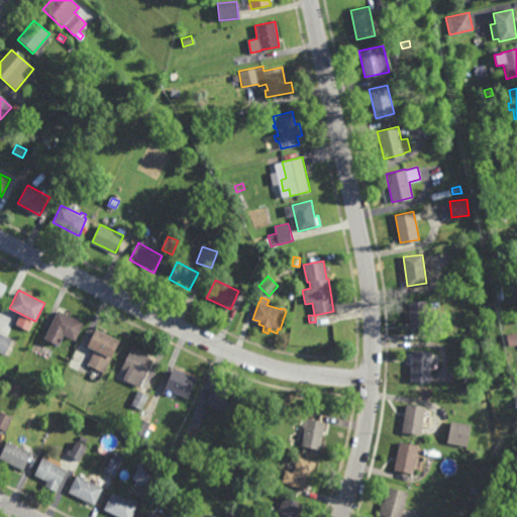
[(409,329),(408,301),(427,300),(428,328),(409,329)]
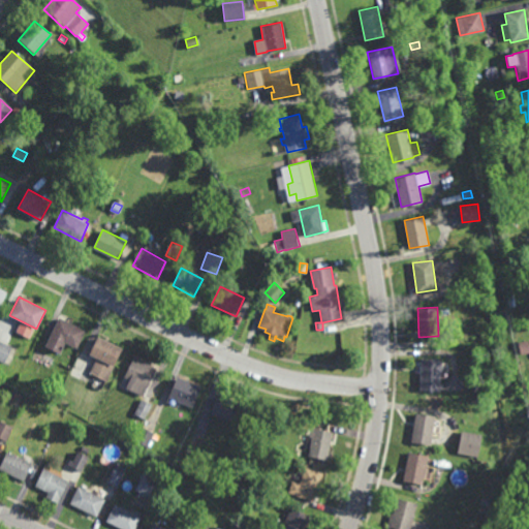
[(76,348),(66,342),(60,353),(44,346),(59,317),(85,331),(76,348)]
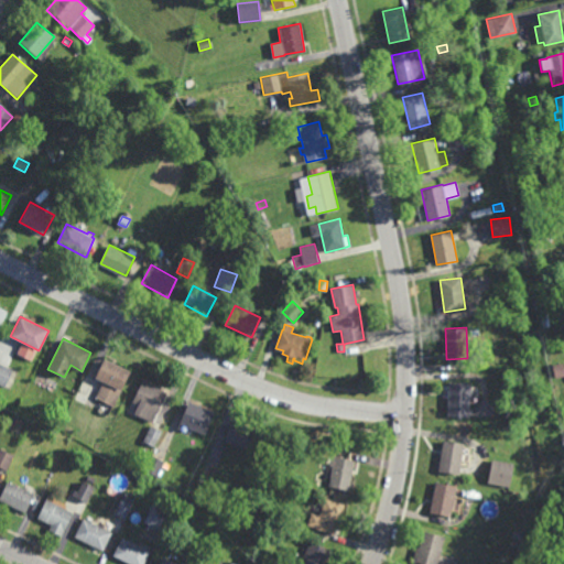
[(31,359),(17,353),(22,342),(36,349),(31,359)]
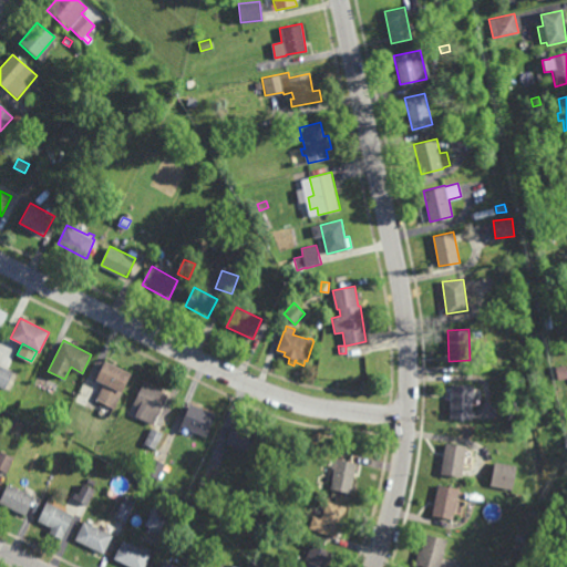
[(115,409),(96,400),(104,383),(96,380),(105,360),(132,373),(115,409)]
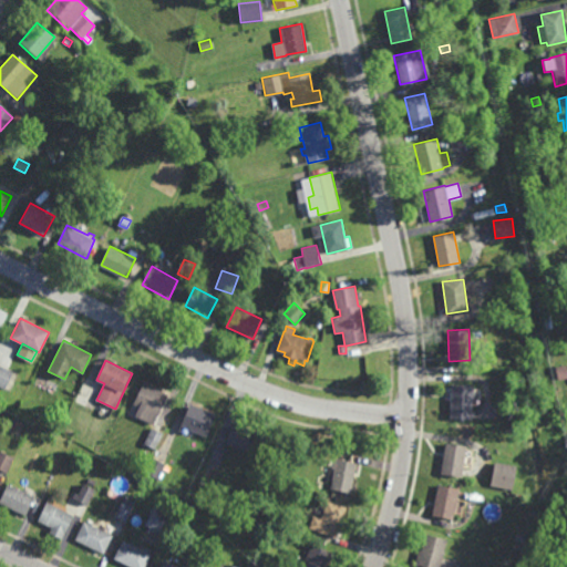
[(566,377),(558,380),(555,367),(566,363),(566,368),(566,377)]
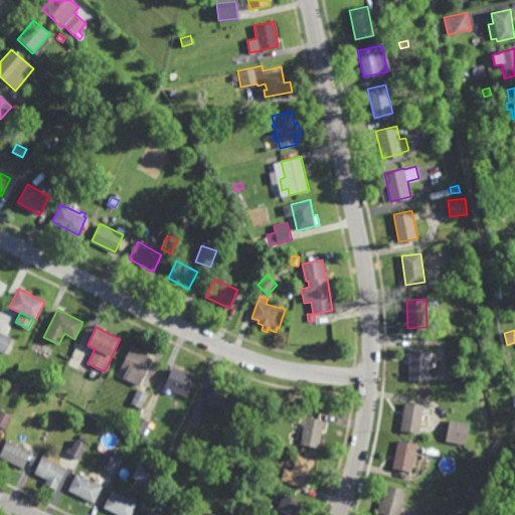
[(4,353),(0,350),(0,331),(11,337),(4,353)]
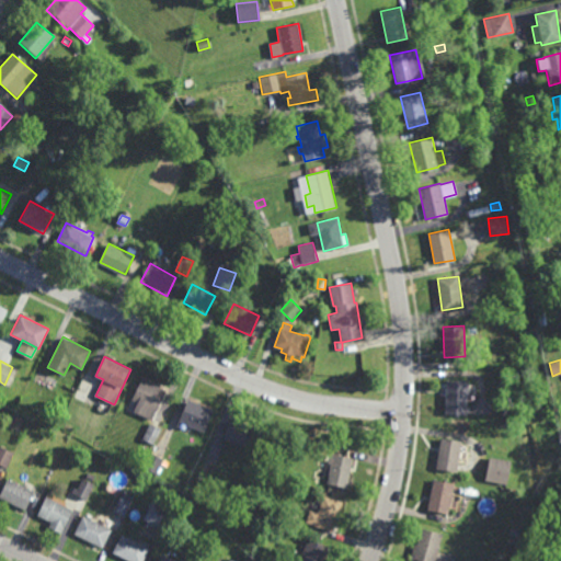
[(167,414),(157,410),(152,420),(135,411),(136,409),(129,405),(142,378),(167,390),(165,392),(174,397),(167,414)]
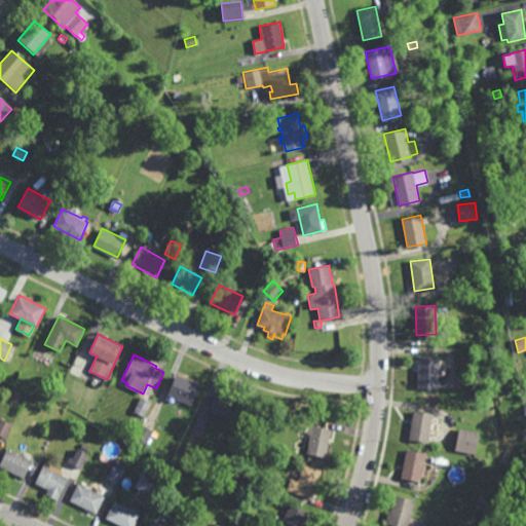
[(437,388),(416,387),(418,355),(439,357),(437,388)]
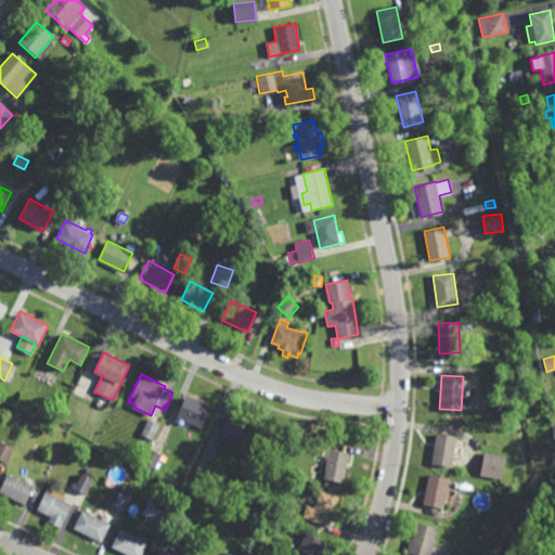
[(203,427),(176,415),(185,394),(213,405),(203,427)]
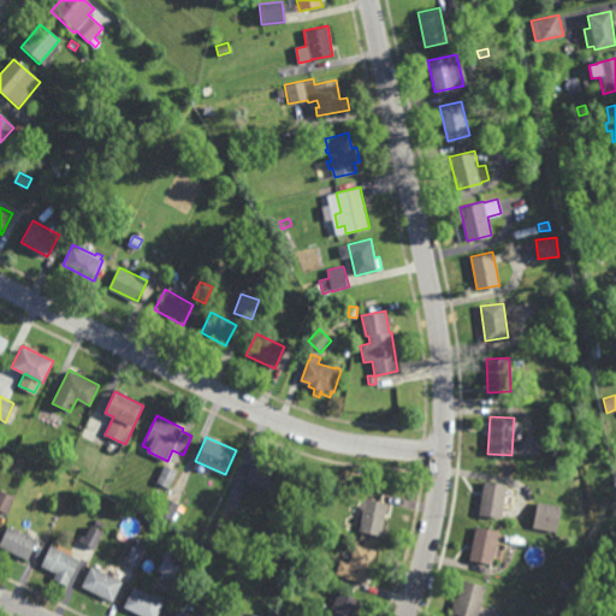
[(282,495),(247,480),(255,460),(290,474),(282,495)]
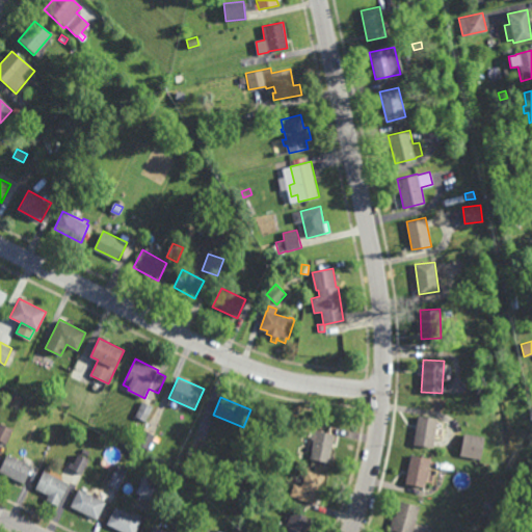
[(153,406),(147,421),(135,416),(137,411),(138,413),(143,402),(153,406)]
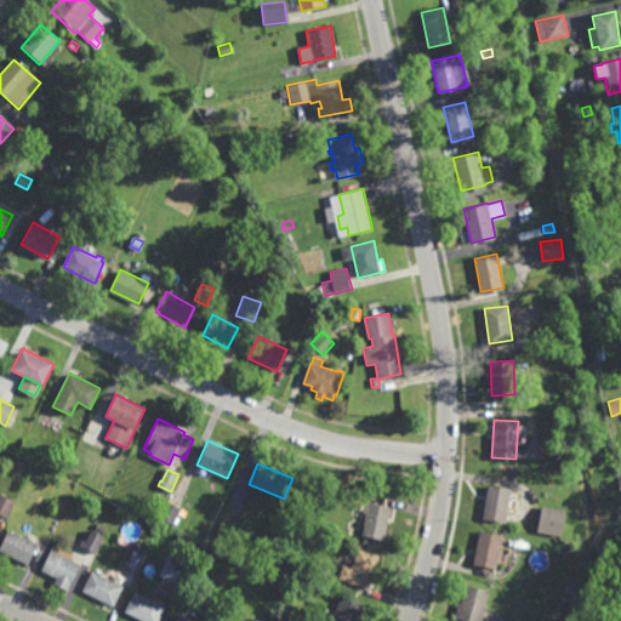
[(506,522),(483,518),(488,484),(511,488),(506,522)]
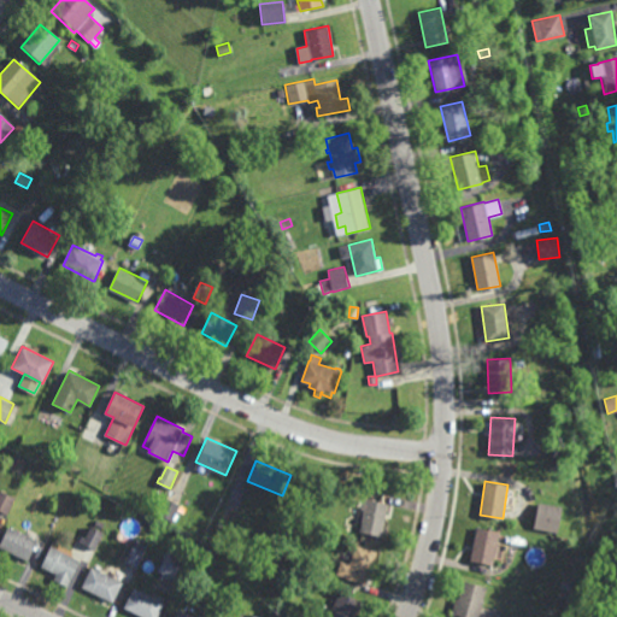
[(164,494),(152,489),(156,482),(166,488),(164,494)]
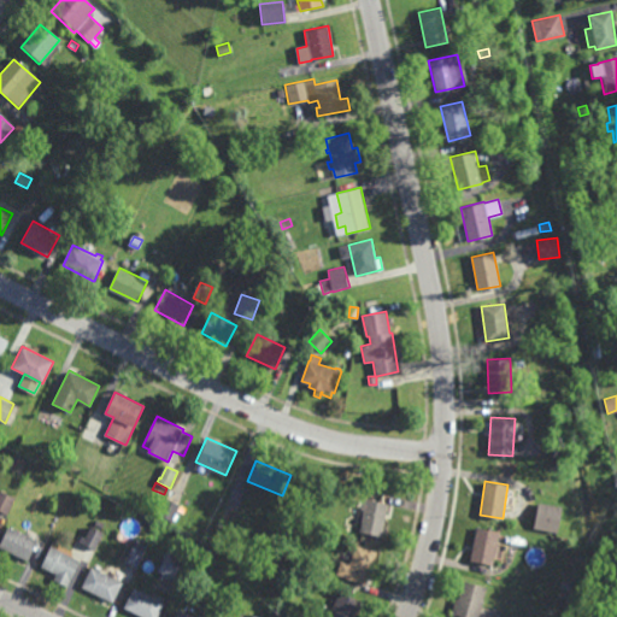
[(241,505),(229,501),(235,483),(247,487),(241,505)]
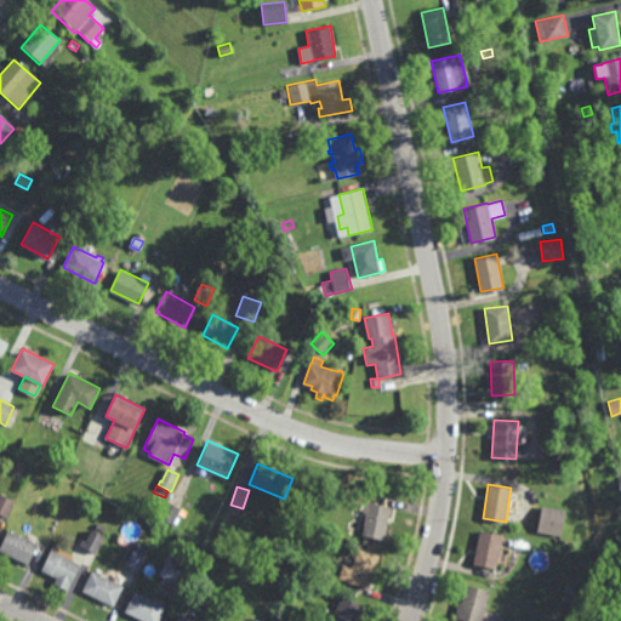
[(7,517),(0,513),(0,493),(16,501),(7,517)]
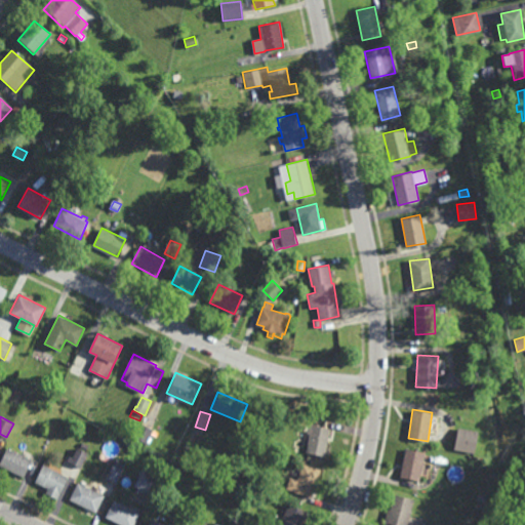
[(136,428),(126,422),(129,416),(139,421),(136,428)]
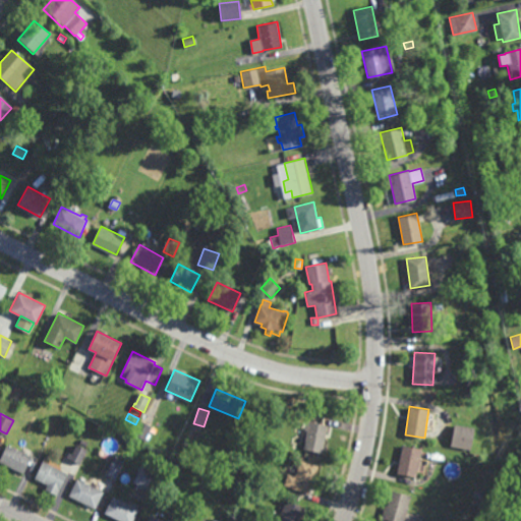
[(146,440),(132,433),(138,419),(152,426),(146,440)]
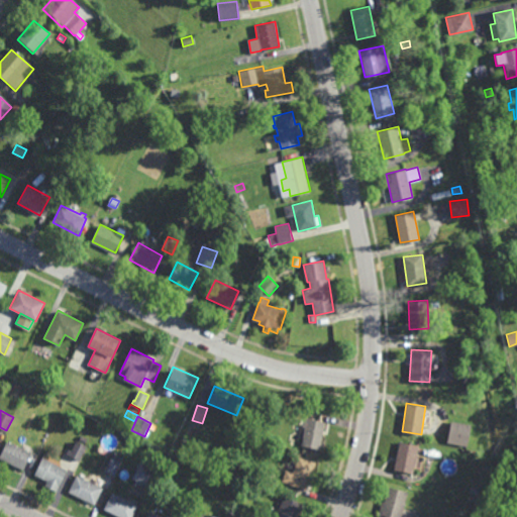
[(319,449),(301,446),(305,426),(302,425),(303,417),(325,421),(319,449)]
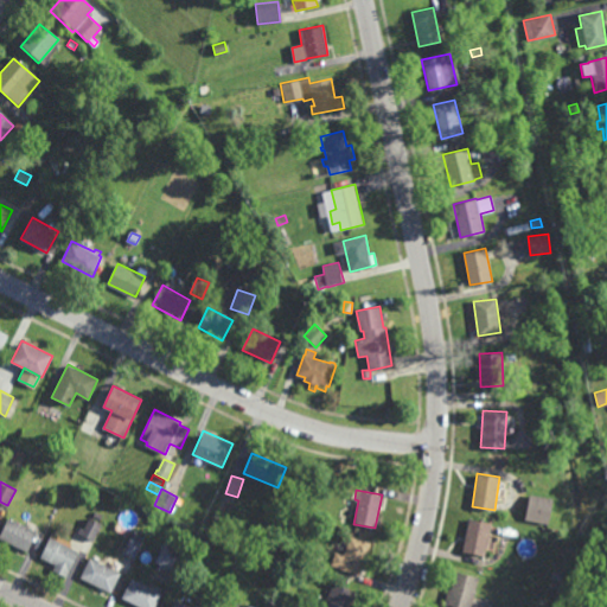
[(152,505),(146,503),(149,494),(157,498),(152,505)]
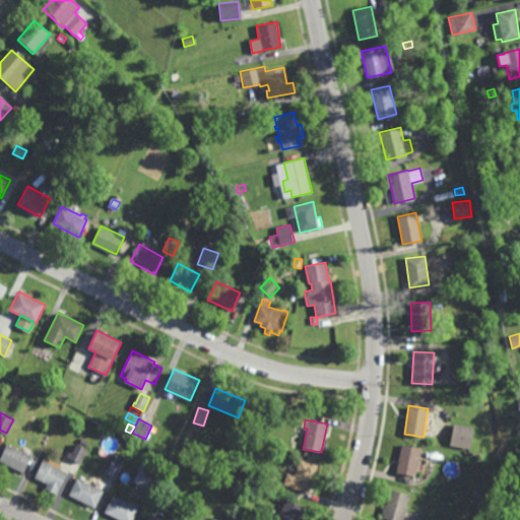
[(470,448),(450,445),(453,424),(473,427),(470,448)]
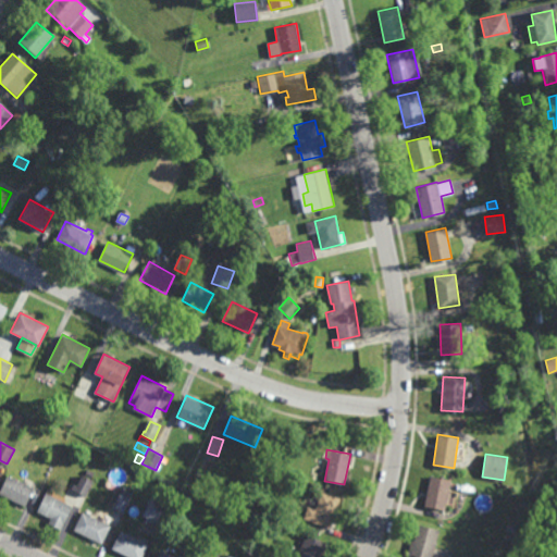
[(91,478),(85,474),(87,469),(95,472),(91,478)]
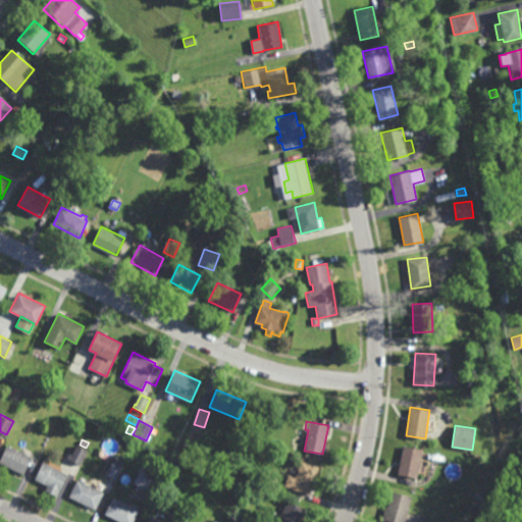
[(80,465),(65,458),(67,453),(71,455),(75,445),(87,450),(80,465)]
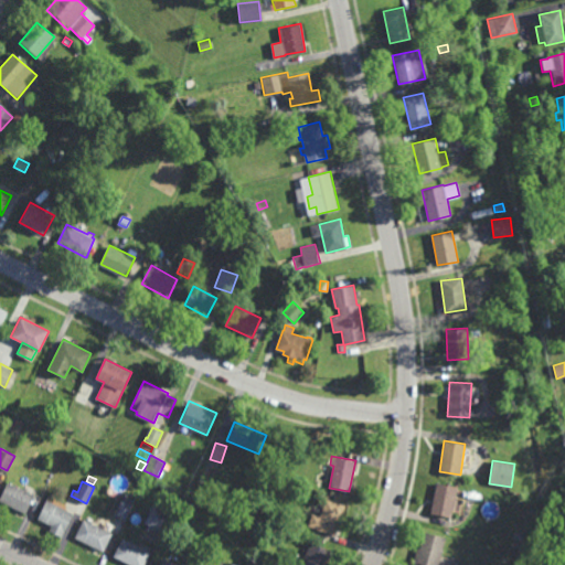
[(25,513),(0,500),(0,494),(7,482),(34,497),(25,513)]
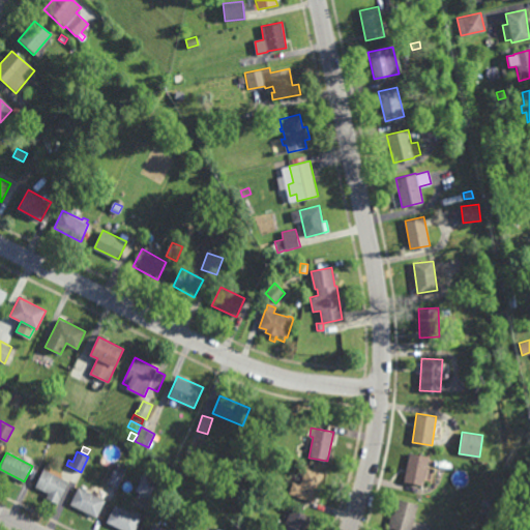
[(423,486),(404,481),(409,452),(429,455),(423,486)]
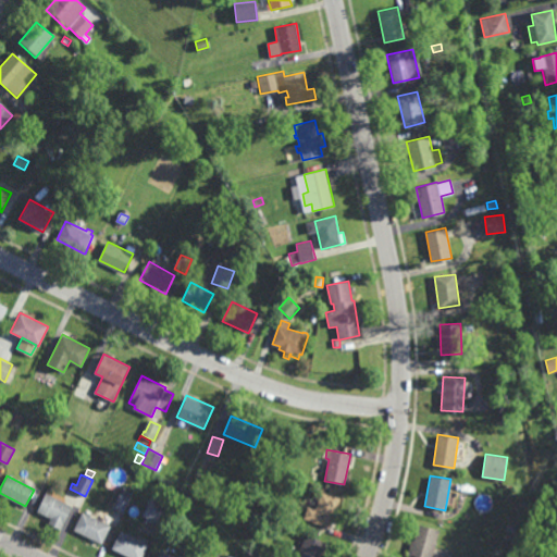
[(133,494),(122,512),(111,506),(119,493),(120,493),(122,489),(133,494)]
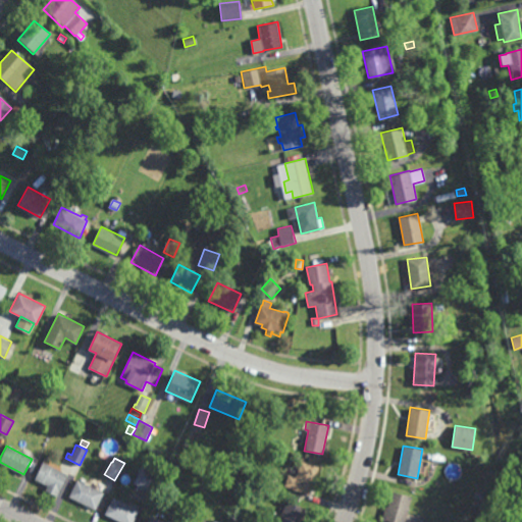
[(310,493),(284,485),(289,473),(296,476),(301,460),(319,466),(310,493)]
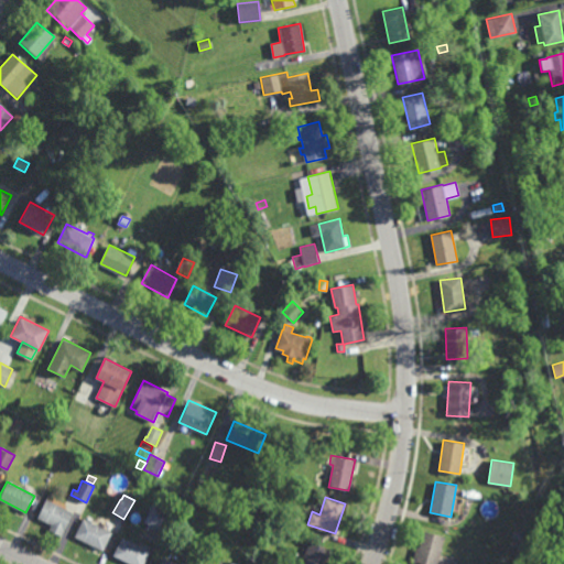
[(61,537),(47,530),(50,524),(36,518),(45,499),(72,512),(61,537)]
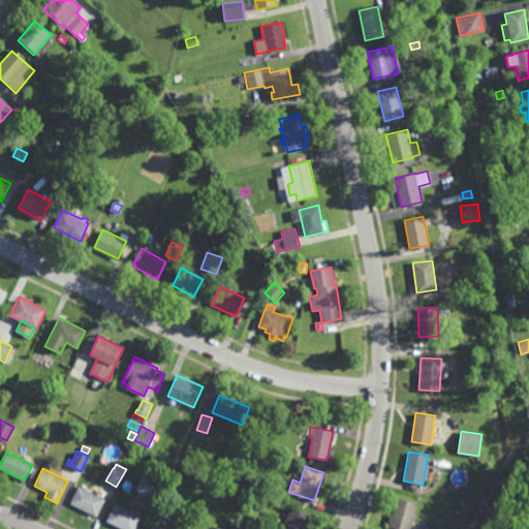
[(154,499),(134,489),(143,472),(162,484),(154,499)]
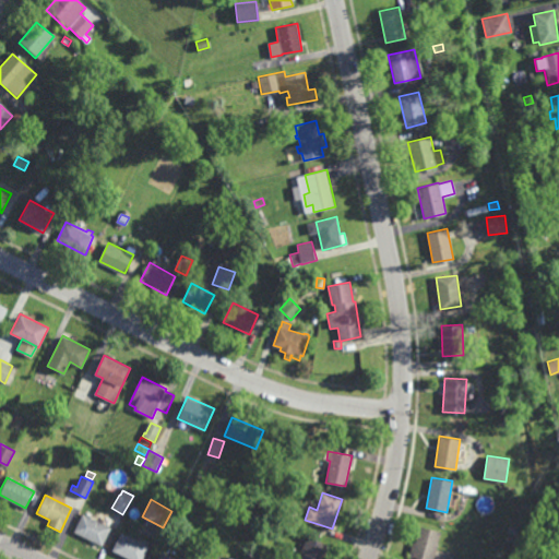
[(100,545),(73,532),(82,514),(109,527),(100,545)]
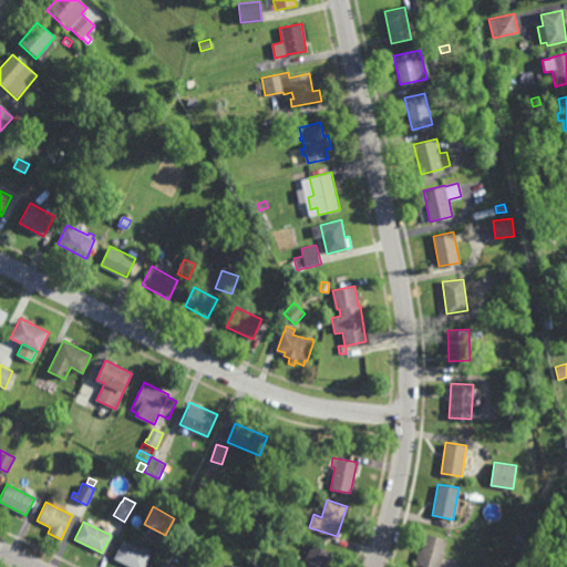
[(439,566),(426,566),(415,564),(419,549),(421,550),(426,533),(447,539),(439,566)]
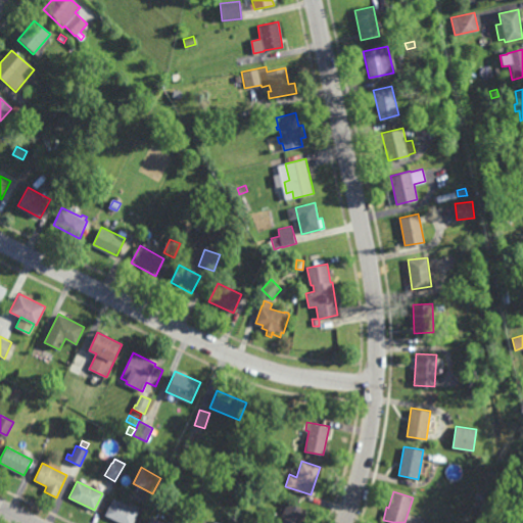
[(481,500),(475,498),(476,491),(483,492),(481,500)]
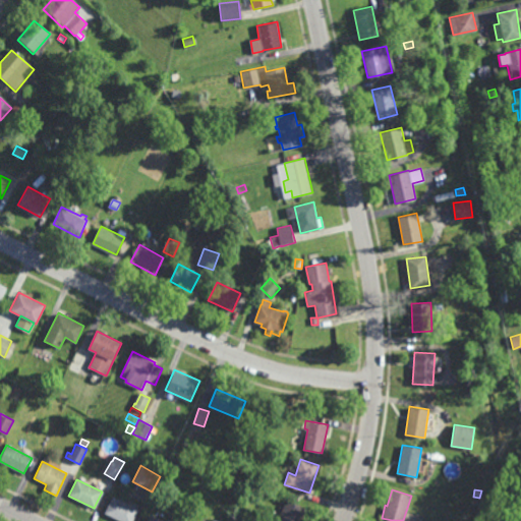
[(131,520),(119,520),(103,512),(112,496),(137,509),(131,520)]
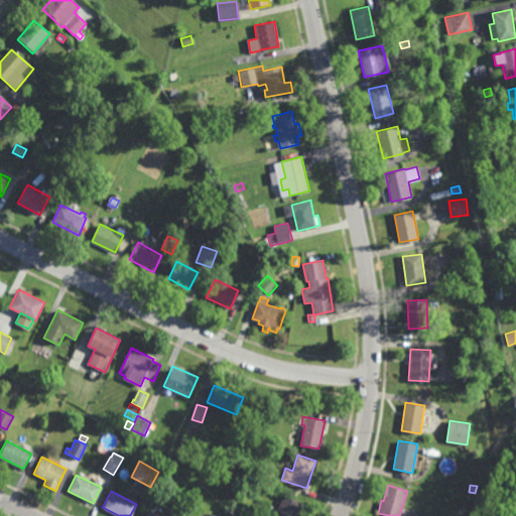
[(296,515),(274,515),(284,495),(302,503),(296,515)]
